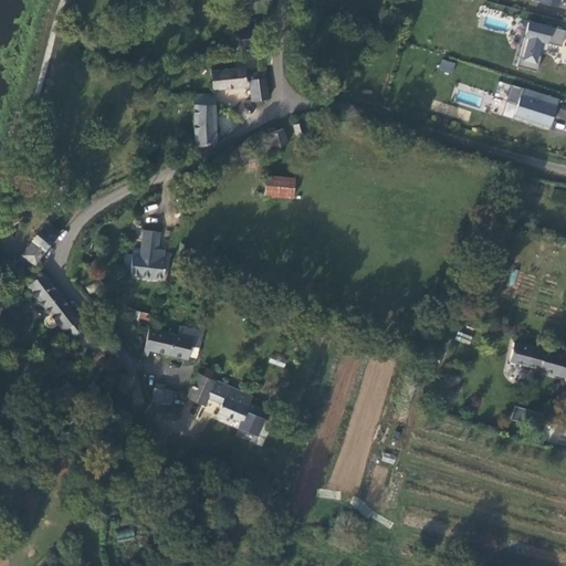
[(255,44),(253,30),(237,32),(239,42),(237,43),(234,45),(234,46),(236,49),(237,50),(238,50),(240,51),(241,50),(242,49),(243,48),(243,45),(255,44)]
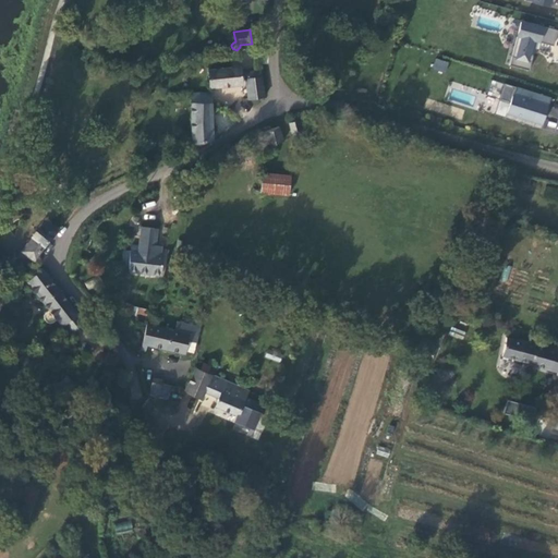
[(557,48),(549,48),(548,59),(557,59),(557,35),(557,37),(557,48)]
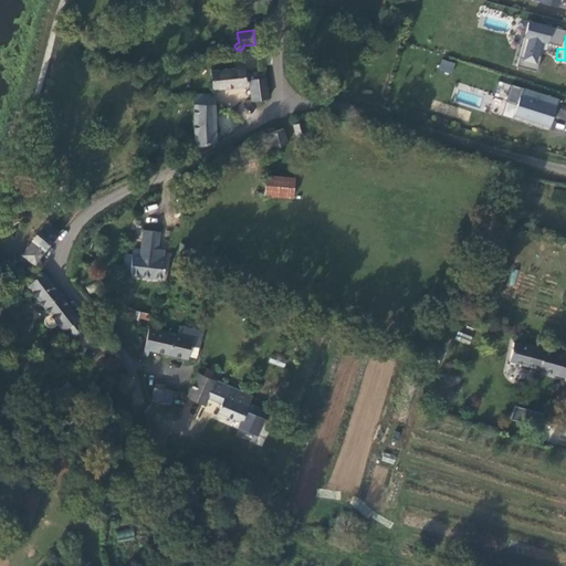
[(442,59),(438,70),(452,74),(456,63),(442,59)]
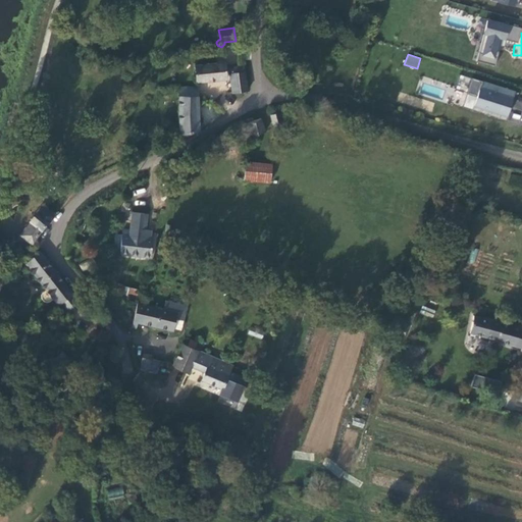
[(217,63),(195,66),(197,83),(226,80),(224,56),(216,57),(217,63)]
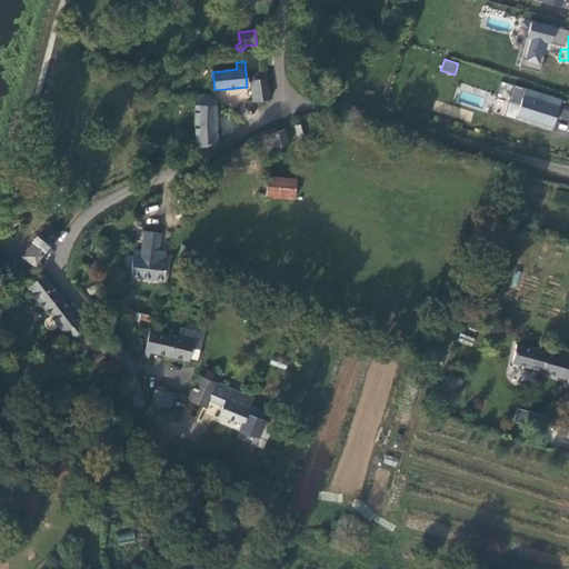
[(249,75),(250,81),(267,78),(266,71),(249,75)]
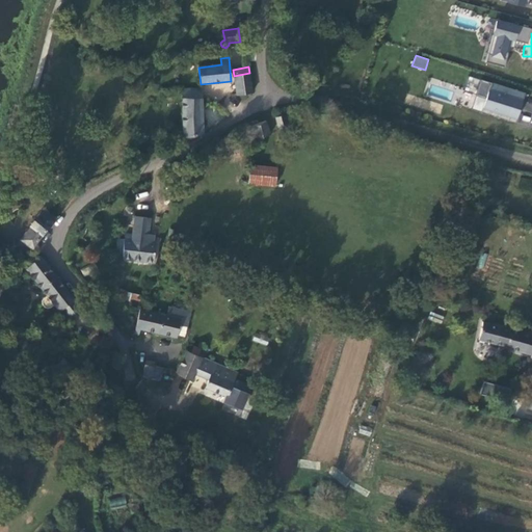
[(249,73),(234,76),(237,95),(253,92),(249,73)]
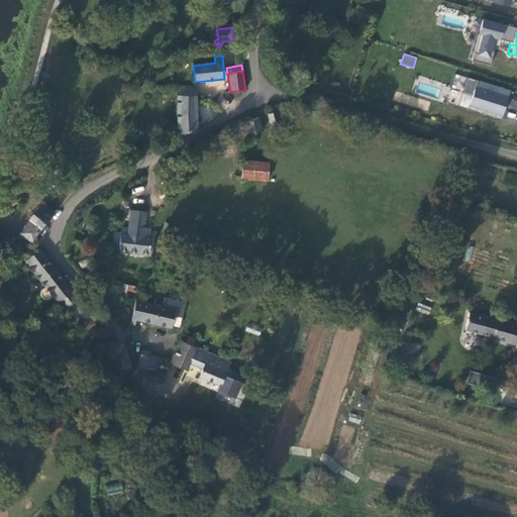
[(510,91),(468,78),(462,92),(473,96),(468,108),(513,123),(516,109),(506,106),(510,91)]
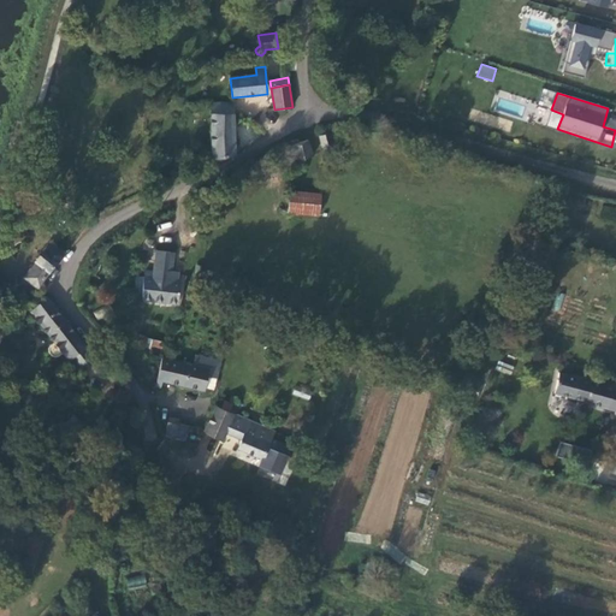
[(212,160),(235,154),(234,102),(211,102),(212,160)]
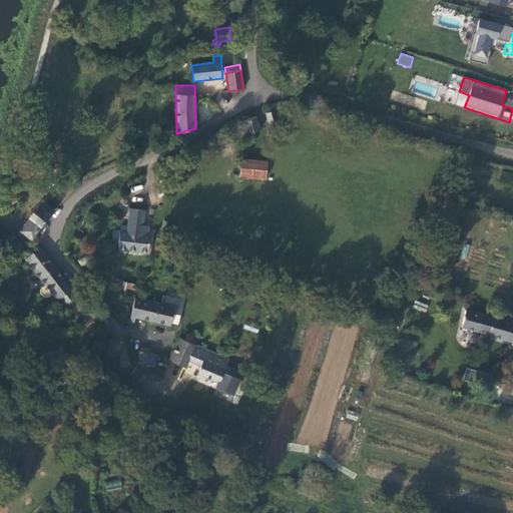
[(278,122),(274,110),(266,113),(270,125),(278,122)]
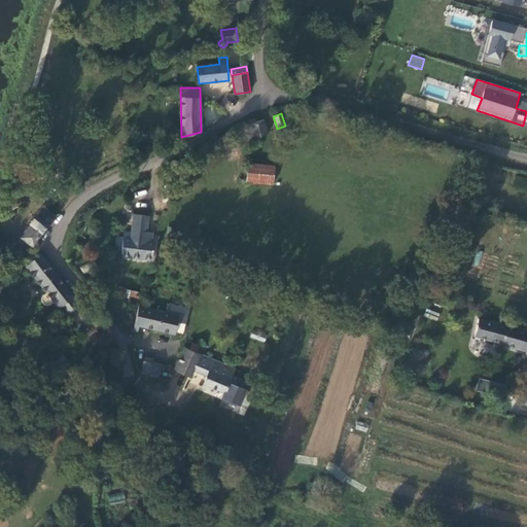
[(268,133),(264,119),(250,124),(253,137),(268,133)]
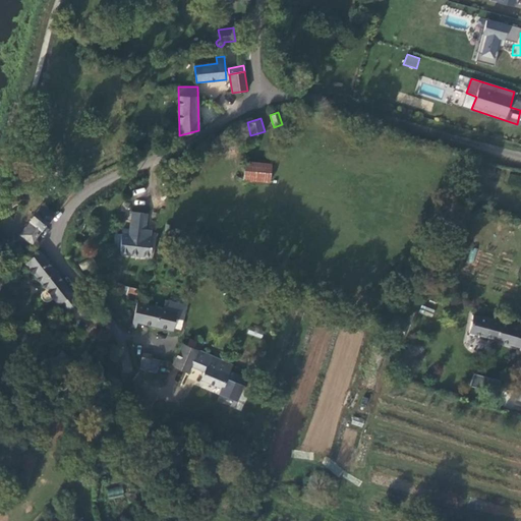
[(243,179),(269,182),(271,164),(245,161),(243,179)]
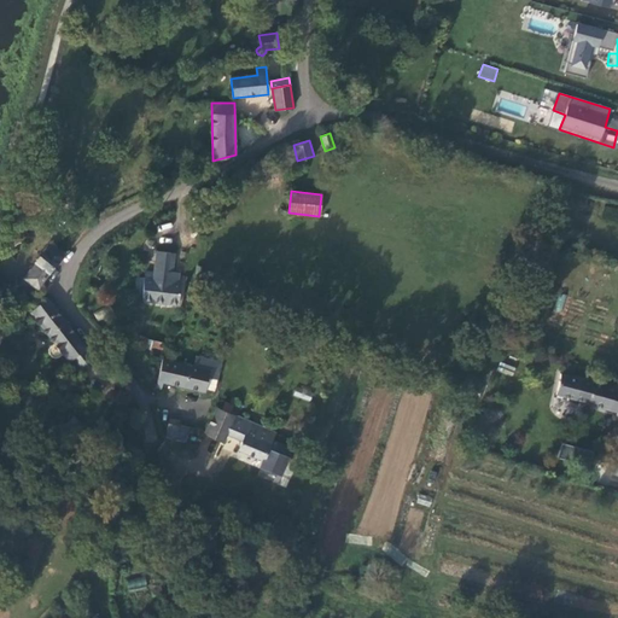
[(617,209),(605,208),(602,217),(617,220),(617,209)]
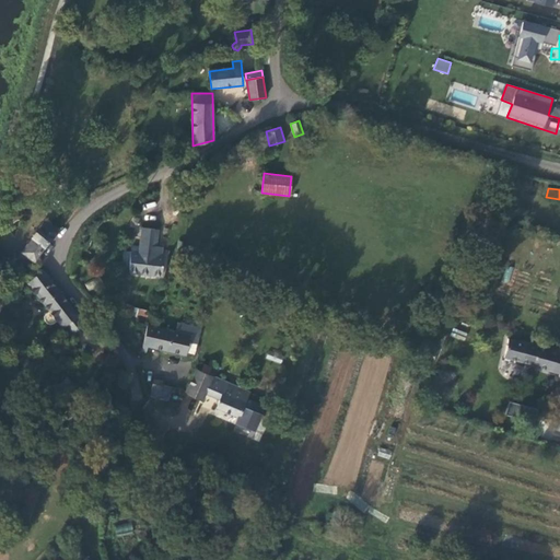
[(25,255),(35,261),(58,232),(46,223),(32,241),(34,243),(25,255)]
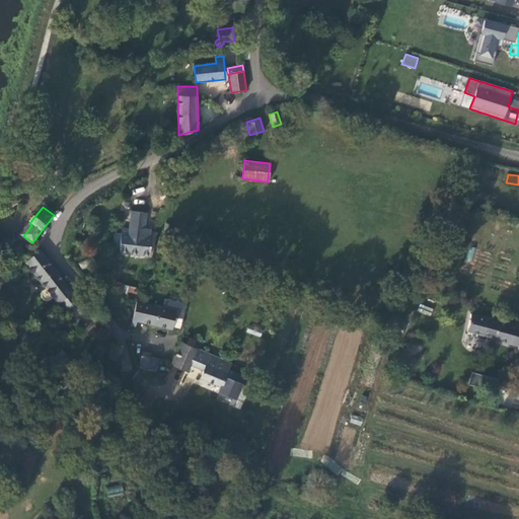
[(129,234),(122,233),(121,233),(120,252),(149,255),(153,237),(149,236),(150,229),(144,228),(146,212),(132,211),(130,226),(133,226),(132,230),(129,230),(129,234)]
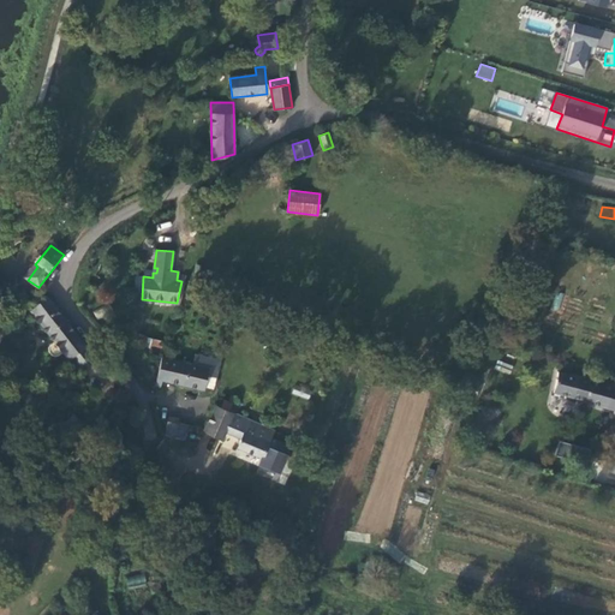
[(85,348),(78,339),(47,299),(30,312),(53,342),(49,345),(47,348),(48,353),(51,356),(54,358),(58,357),(63,353),(69,362),(71,360),(81,371),(95,360),(85,348)]
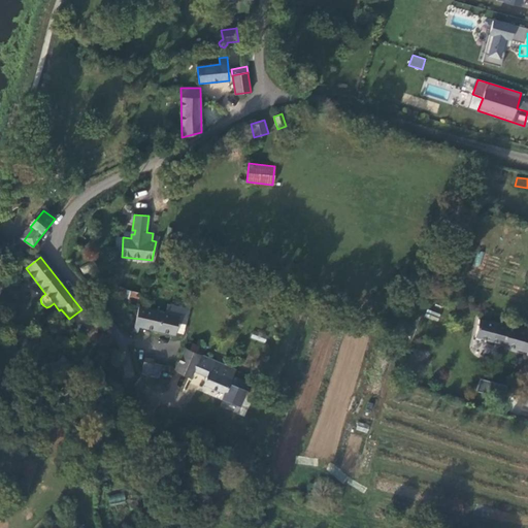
[(138,307),(135,325),(139,326),(175,334),(178,322),(186,324),(189,309),(167,304),(165,314),(138,307)]
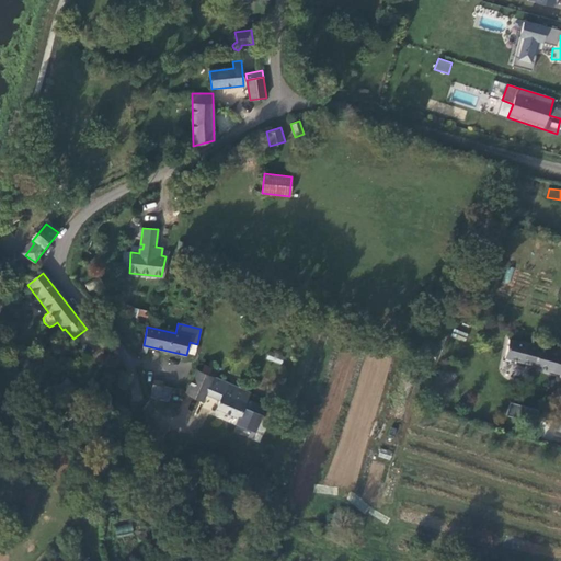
[(455,329),(451,336),(466,341),(468,333),(455,329)]
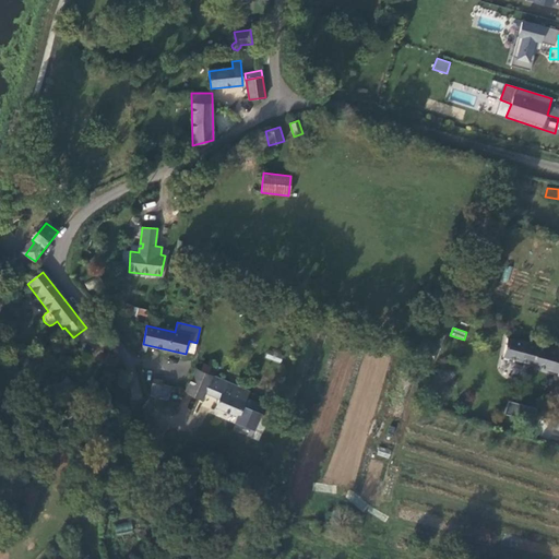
[(558,352),(550,351),(507,339),(503,357),(532,365),(532,366),(558,372),(558,352)]
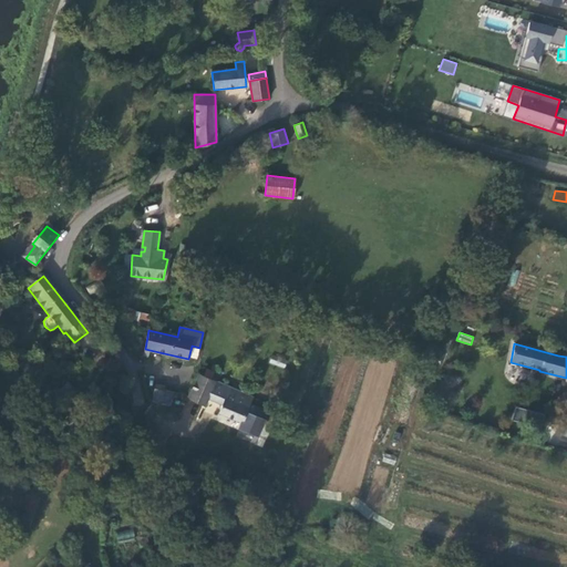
[(207,398),(215,381),(210,379),(214,372),(206,369),(203,377),(198,374),(188,399),(204,405),(207,398)]
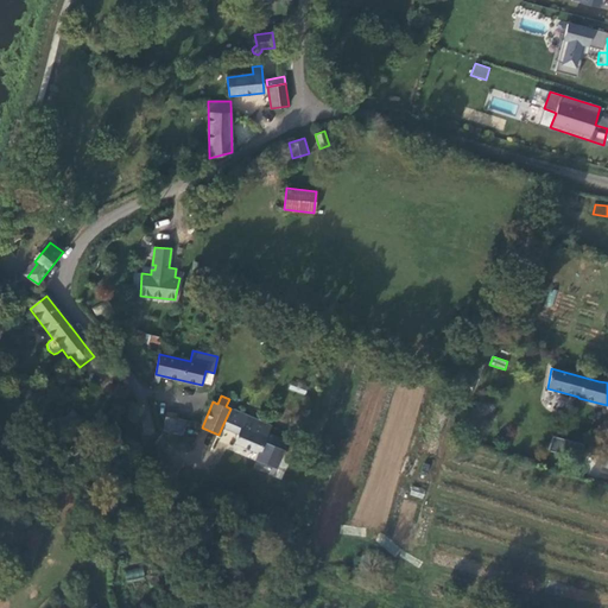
[(271,426),(230,409),(222,426),(238,434),(234,442),(259,453),(257,457),(276,466),(285,443),(284,442),(267,434),(271,426)]
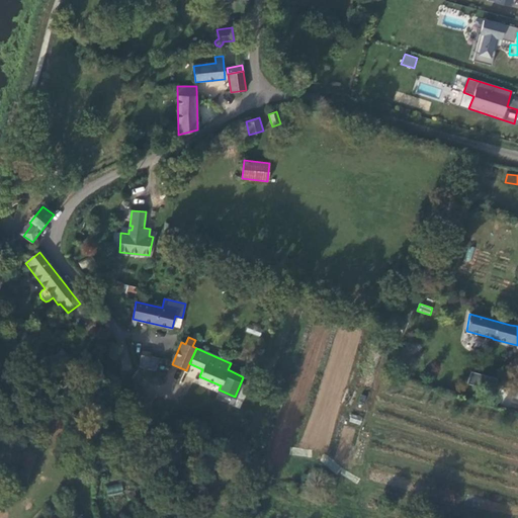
[(69,358),(62,350),(55,356),(52,353),(47,357),(53,365),(58,361),(59,363),(63,360),(64,362),(69,358)]
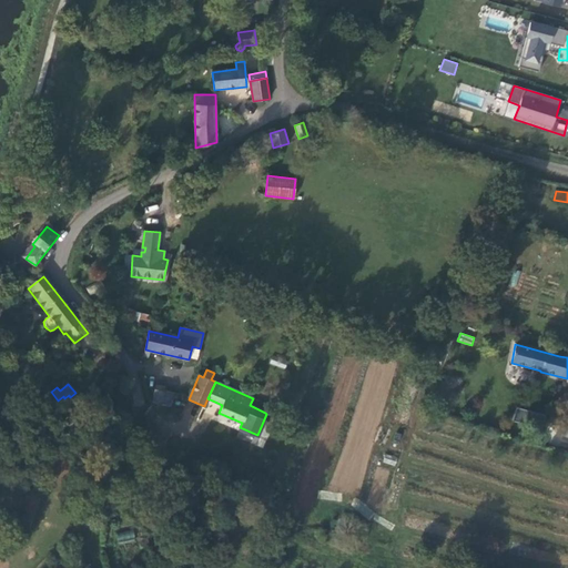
[(164,391),(165,388),(155,385),(151,403),(170,407),(173,393),(164,391)]
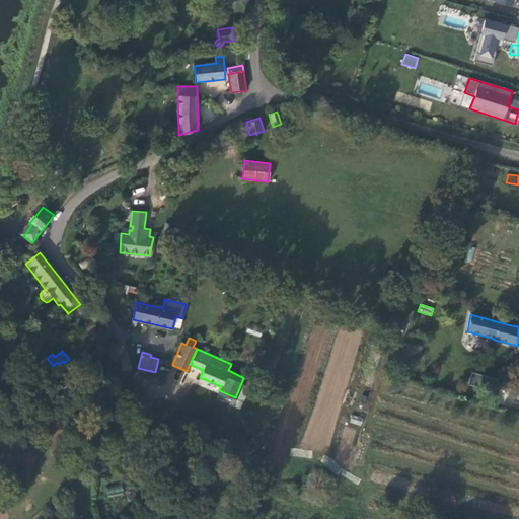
[(494,390),(497,379),(473,372),(470,383),(494,390)]
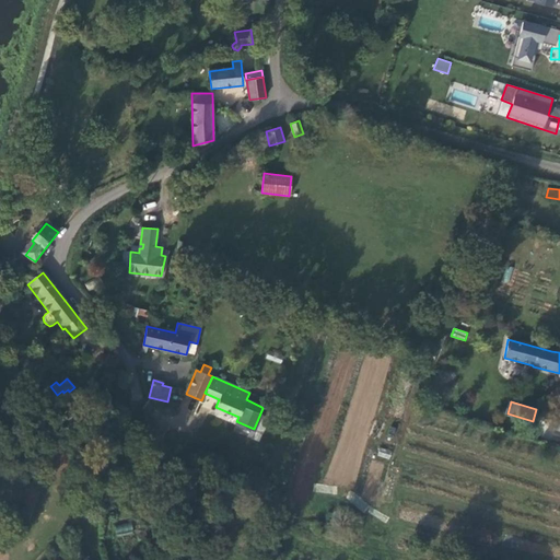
[(381,448),(378,456),(389,458),(392,451),(381,448)]
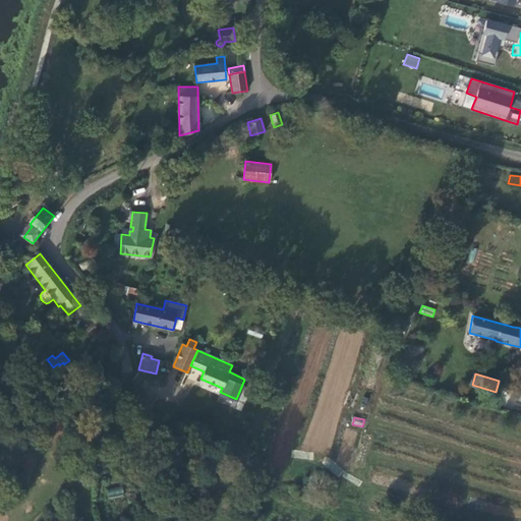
[(147,438),(138,438),(139,451),(148,451),(147,438)]
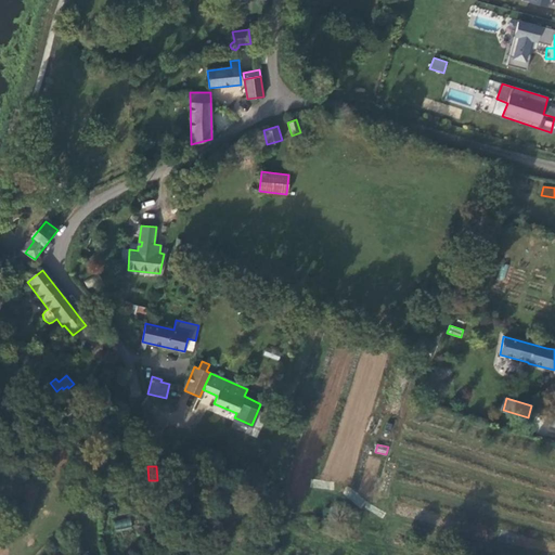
[(114,529),(131,528),(130,518),(114,520),(114,529)]
